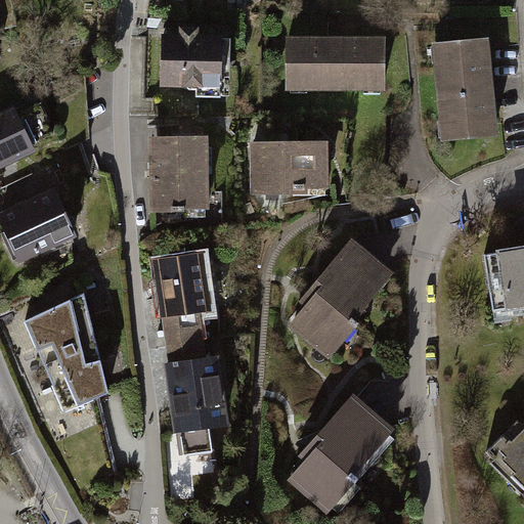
[(229,35),(160,36),(161,91),(230,90),(229,35)]
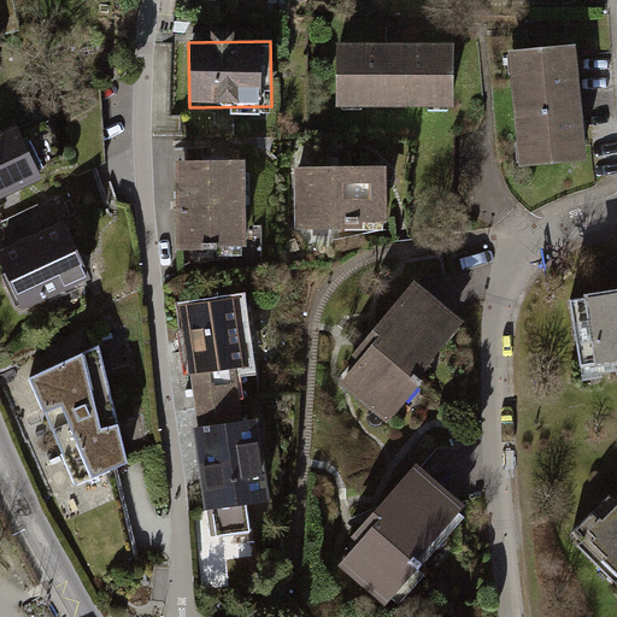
[(576,41),(512,47),(522,164),(587,158),(576,41)]
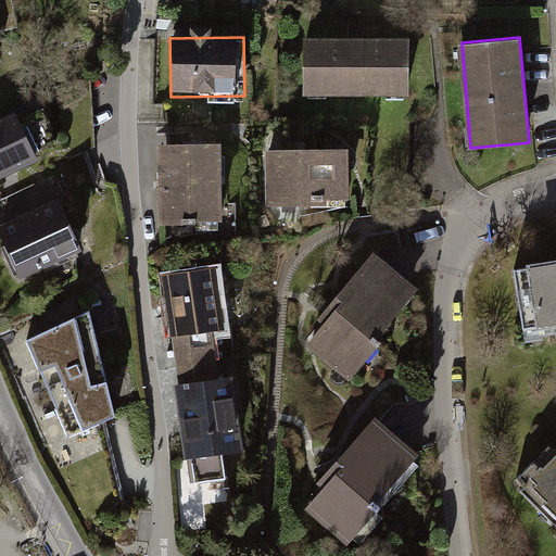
[(407,38),(305,39),(306,91),(407,89),(407,38)]
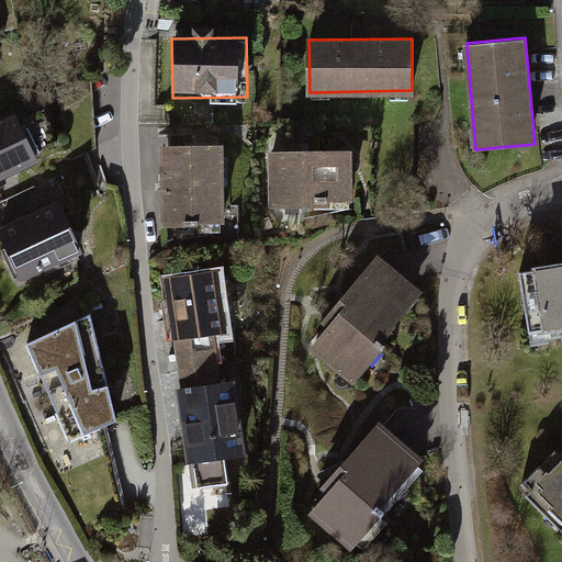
[(23,123),(34,165),(60,157),(48,115),(23,123)]
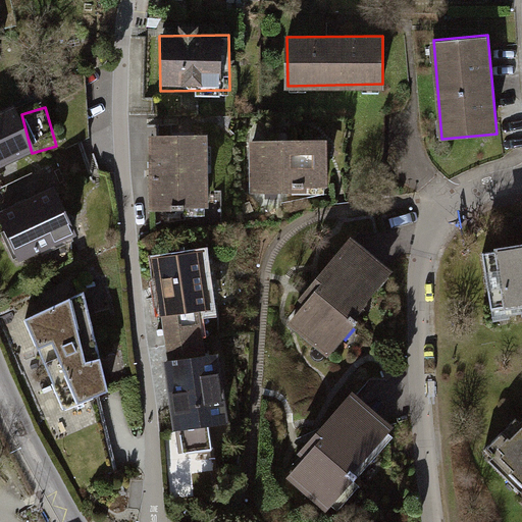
[(7,112),(0,114),(0,170),(30,156),(7,112)]
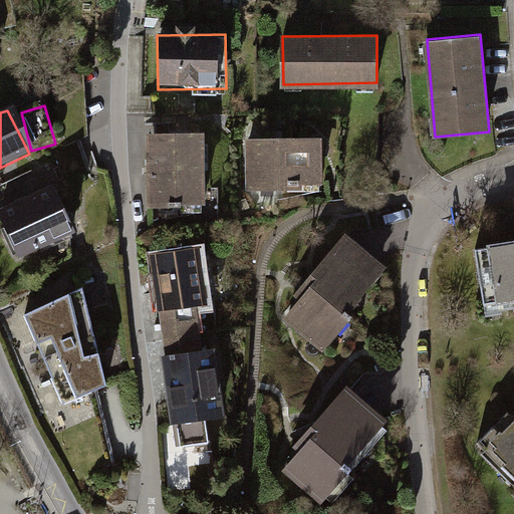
[(205,132),(151,133),(153,205),(206,203),(205,132)]
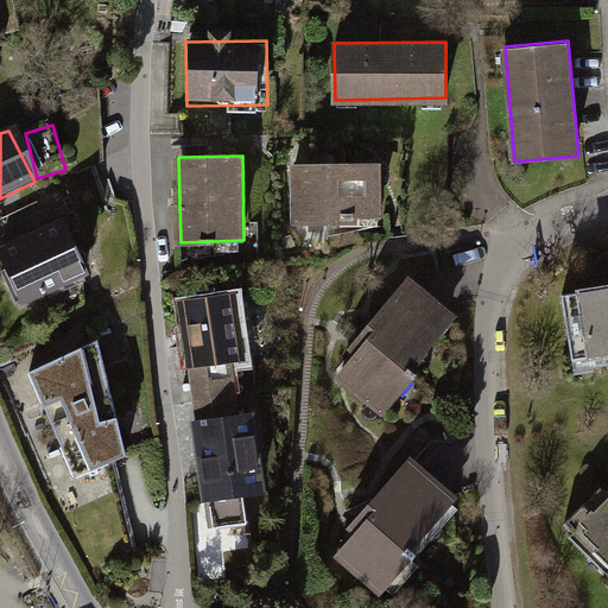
[(380,164),(292,166),(293,221),(381,219),(380,164)]
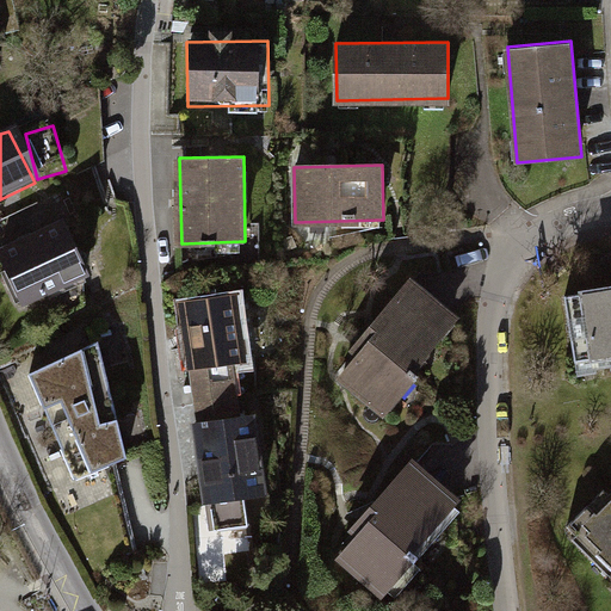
[(65,229),(0,255),(0,267),(19,313),(87,284),(65,229)]
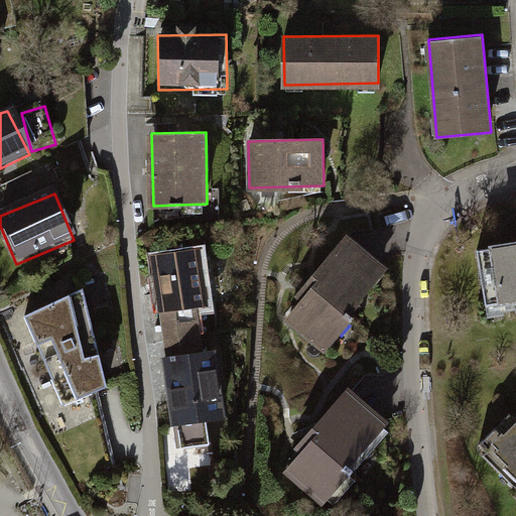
[(391,266),(349,231),(295,295),(301,300),(285,319),(326,354),(357,315),(353,312),(391,266)]
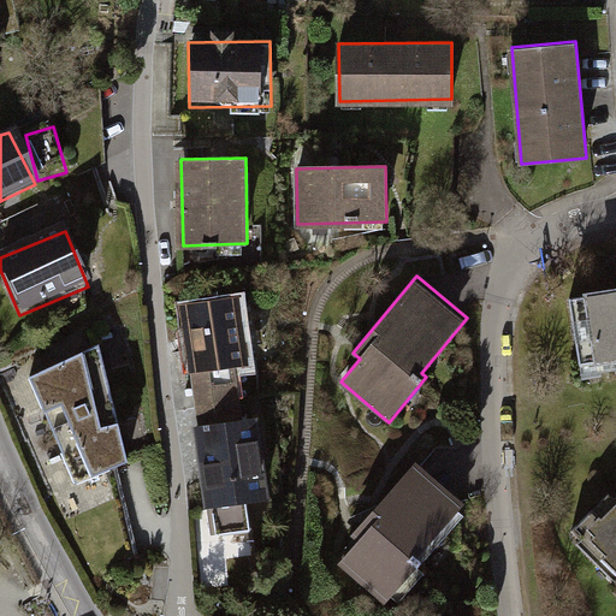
[(615,297),(569,304),(580,386),(615,380),(615,297)]
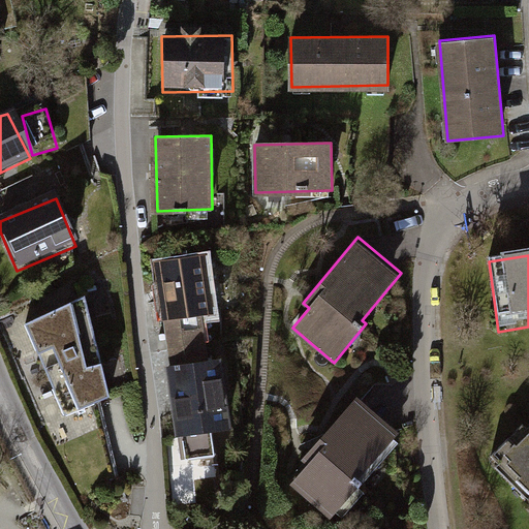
[(206,261),(158,268),(169,360),(205,355),(200,324),(214,322),(206,261)]
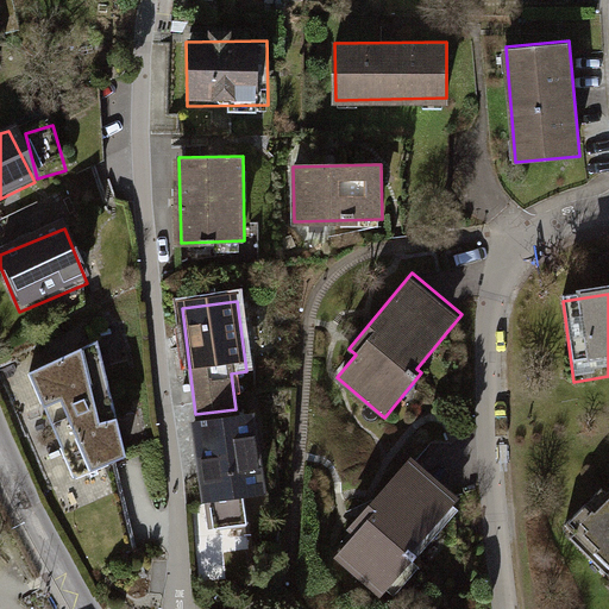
[(96,349),(29,387),(74,484),(123,464),(96,349)]
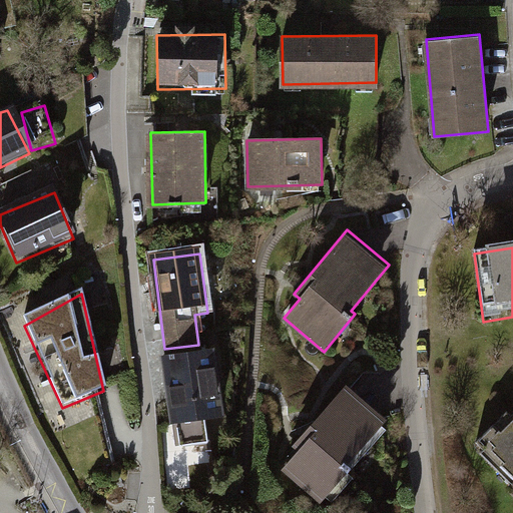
[(203,361),(165,364),(174,460),(212,456),(203,361)]
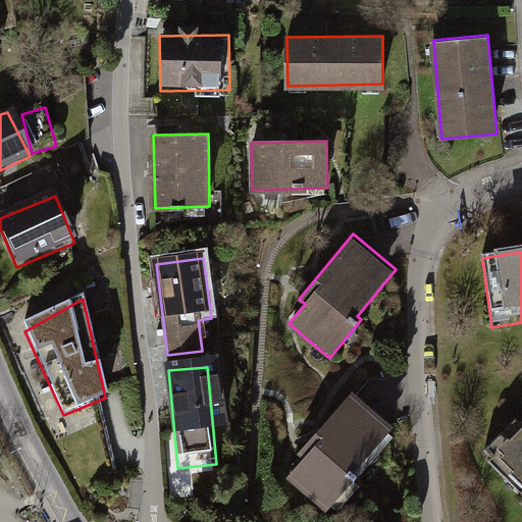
[(395,426),(354,390),(298,454),(303,459),(285,477),(326,513),(359,475),(355,471),(395,426)]
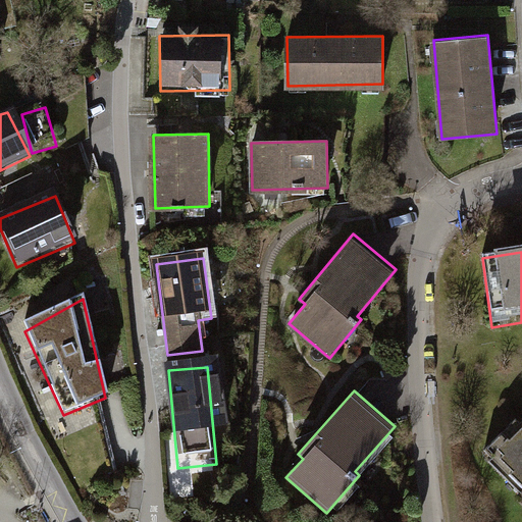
[(521,427),(494,454),(521,482),(521,427)]
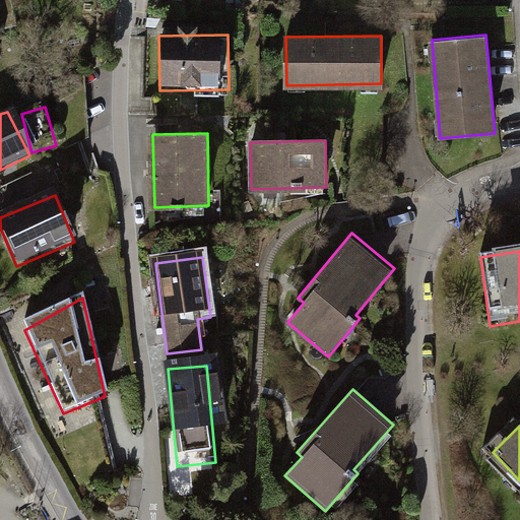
All buildings are outlined.
